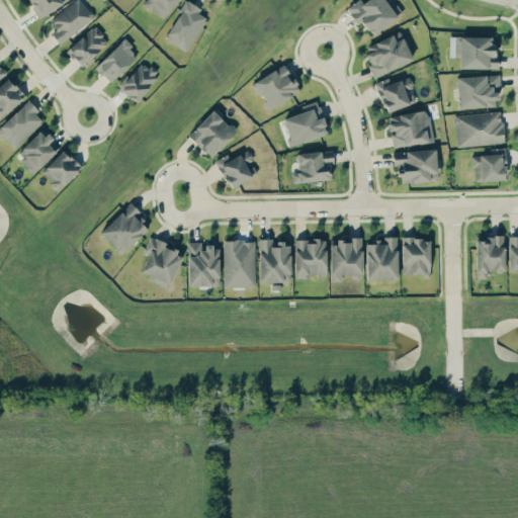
[(28,0),(37,17),(68,1),(67,0),(28,0)]
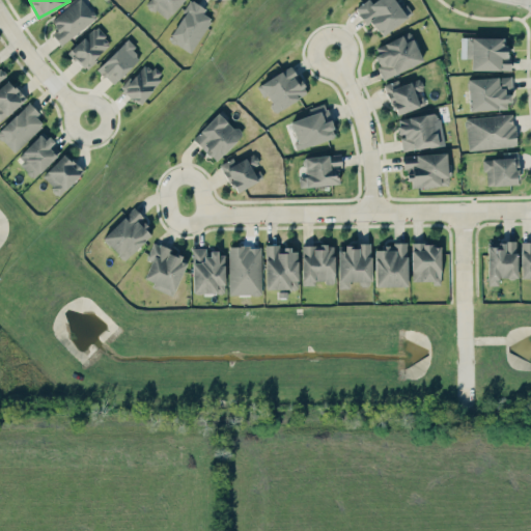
[(83,0),(76,0),(51,20),(57,29),(52,33),(60,45),(96,18),(83,0)]
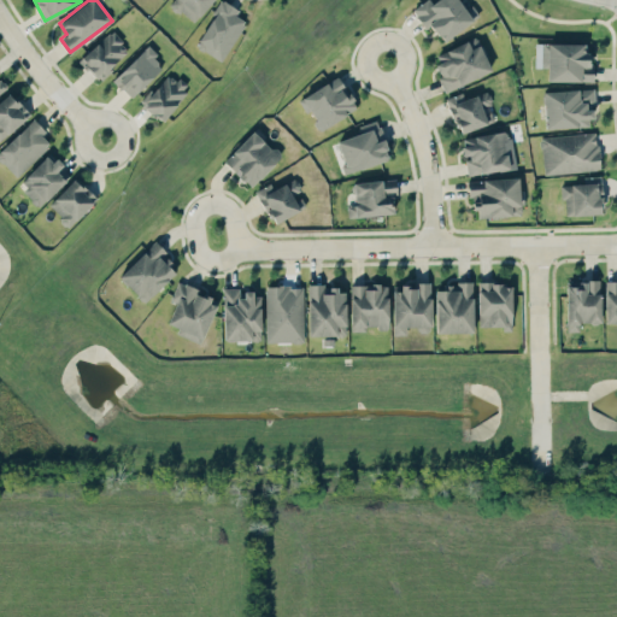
[(212,0),(171,0),(169,3),(191,23),(212,0)]
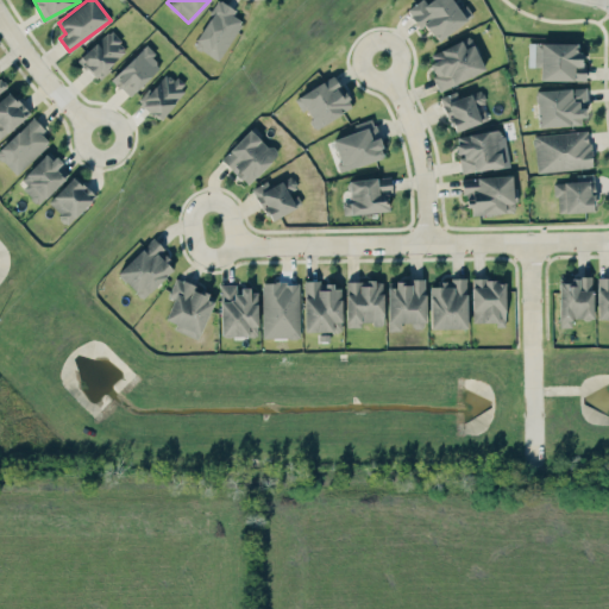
[(218,0),(192,44),(219,61),(243,22),(232,16),(236,10),(219,0),(218,0)]
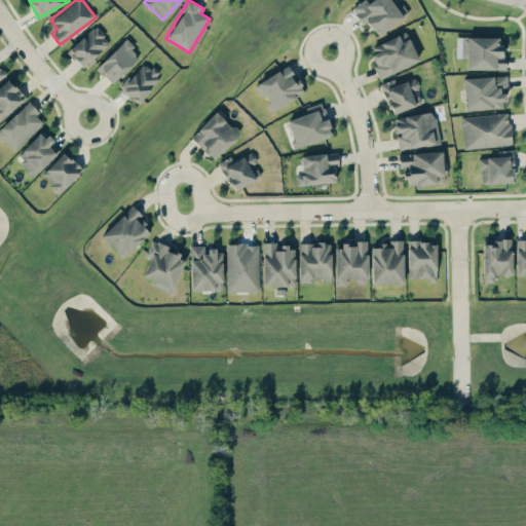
[(377,35),(409,12),(403,3),(397,8),(390,0),(367,0),(352,10),(362,24),(367,21),(377,35)]
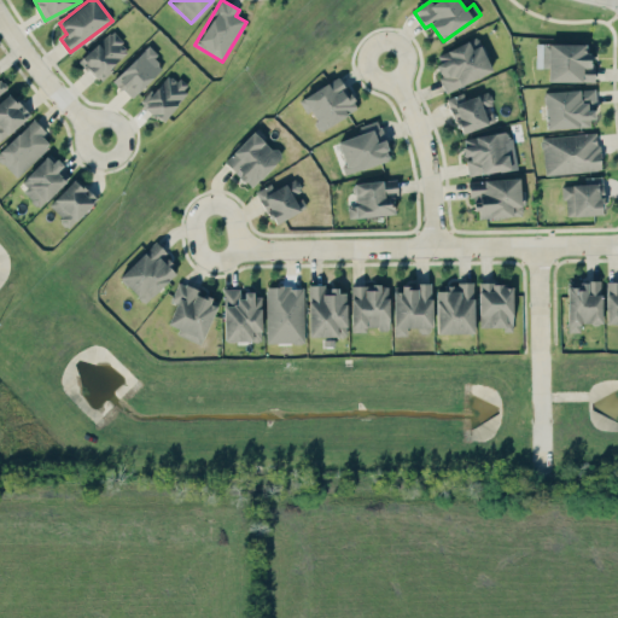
[(80,59),(98,80),(130,51),(111,30),(80,59)]
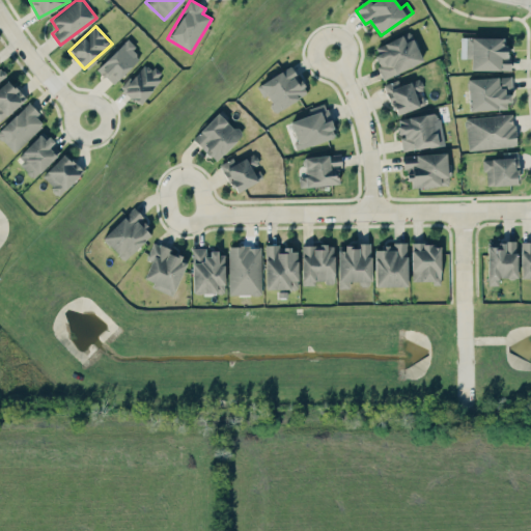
[(385,79),(423,60),(410,31),(370,49),(385,79)]
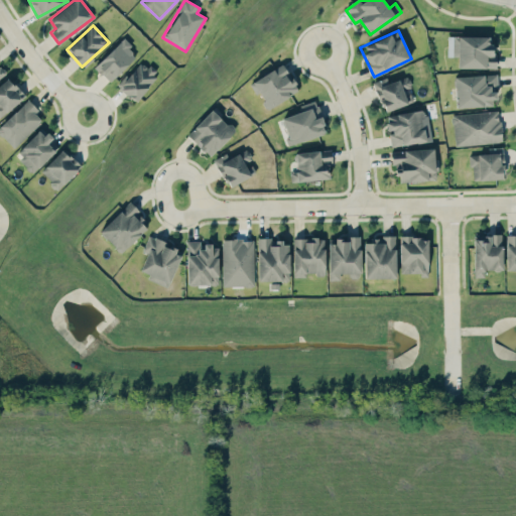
[(458,68),(494,69),(494,36),(448,35),(447,55),(458,56),(458,68)]
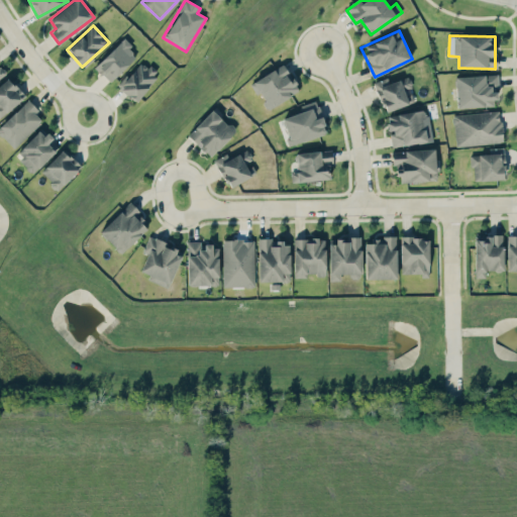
[(136,57),(128,48),(132,45),(124,37),(94,66),(109,82),(136,57)]
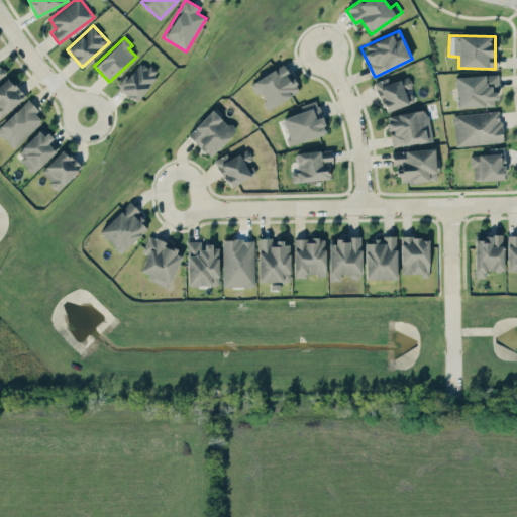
[(135,101),(159,76),(142,61),(118,87),(135,101)]
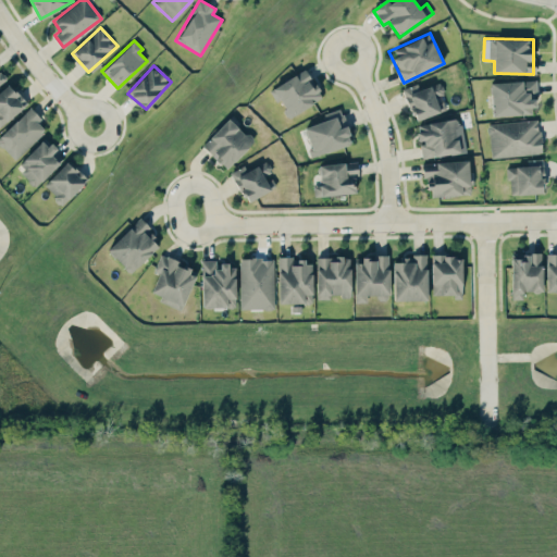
[(269,89),(275,101),(279,99),(288,116),(323,98),(314,83),(312,84),(305,70),(269,89)]
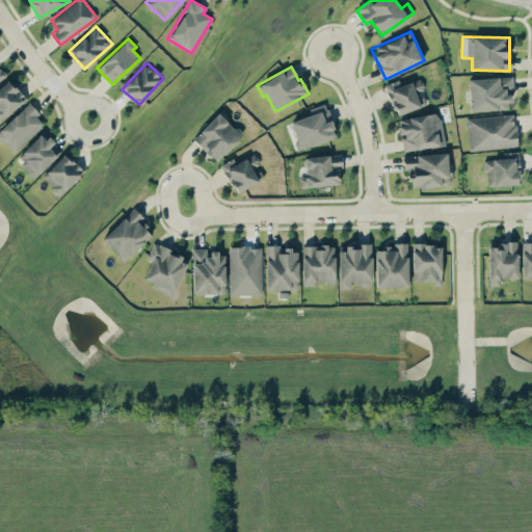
[(469,78),(470,110),(511,109),(510,77),(469,78)]
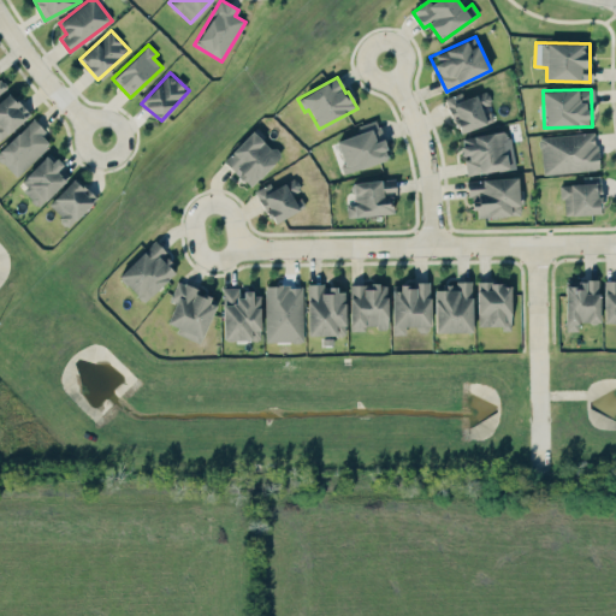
[(463,99),(461,92),(445,98),(458,134),(493,120),(487,105),(491,104),(486,90),(463,99)]
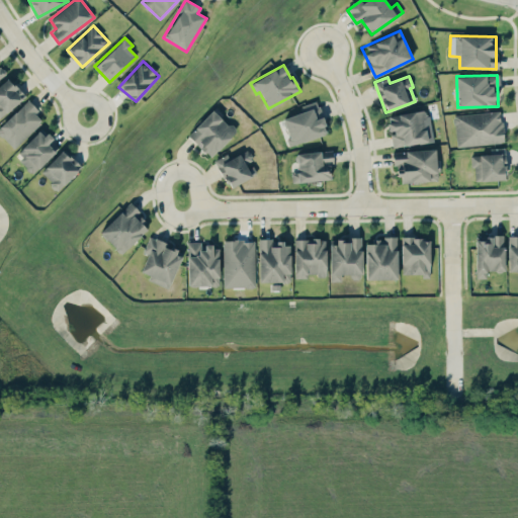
[(0,116),(24,96),(18,89),(17,89),(7,78),(0,83),(0,116)]
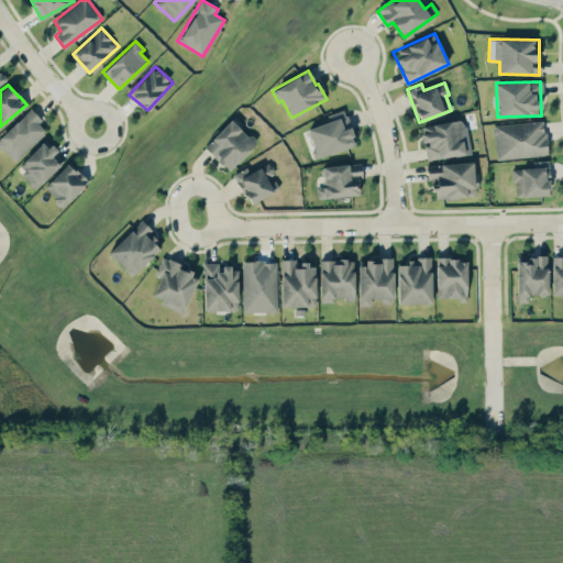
[(0,136),(0,146),(14,161),(45,131),(37,123),(42,119),(31,108),(0,136)]
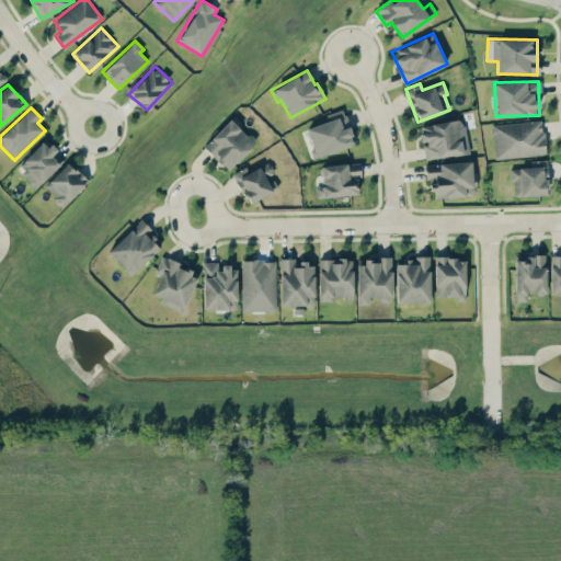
[(325,114),(328,121),(305,128),(315,158),(355,144),(342,109),(325,114)]
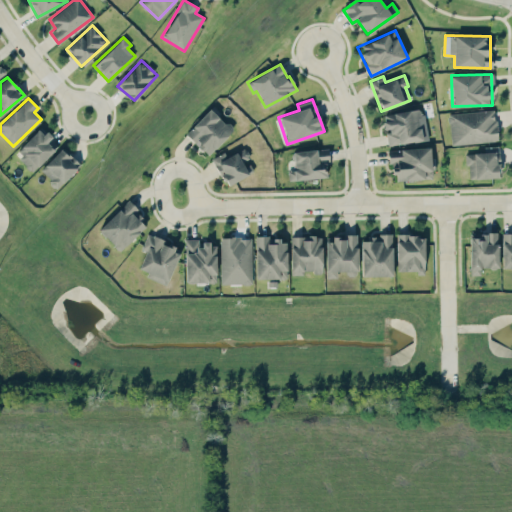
[(186,133),(208,155),(232,129),(210,108),(186,133)]
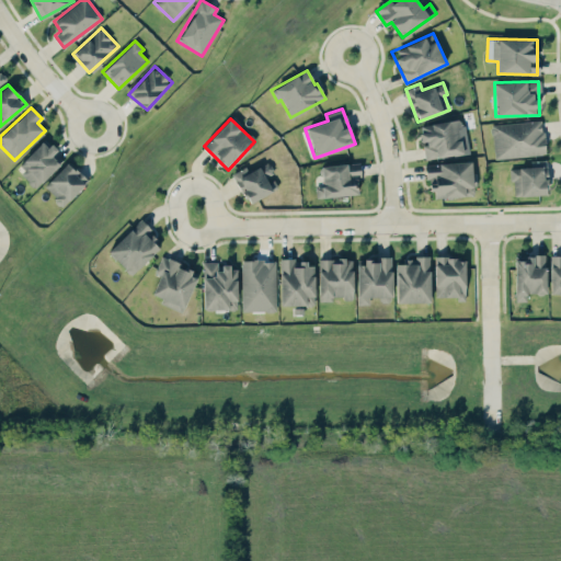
[(419,125),(422,144),(425,159),(465,152),(458,118),(419,125)]
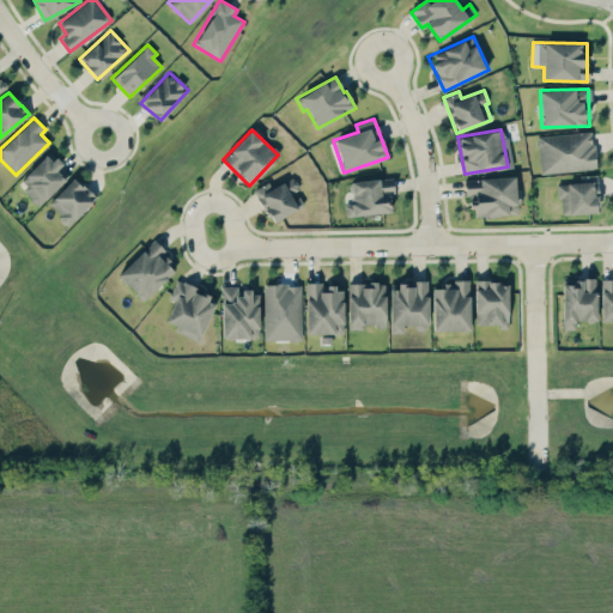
[(539,173),(595,169),(593,132),(538,135),(539,173)]
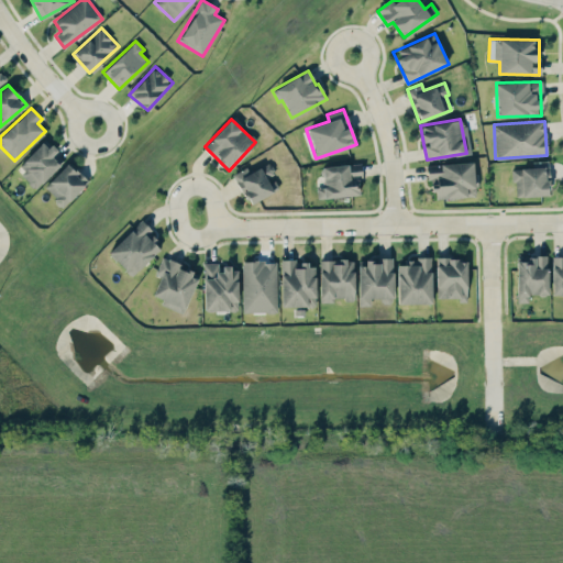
[(64,161),(46,142),(17,169),(34,188),(64,161)]
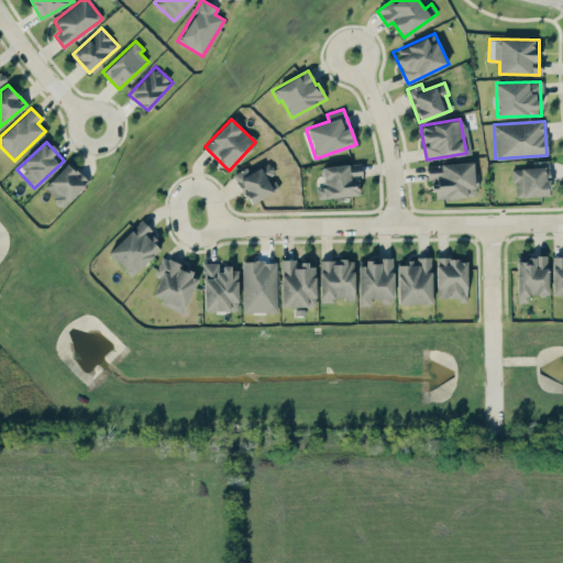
[(515,196),(549,195),(548,161),(532,161),(532,167),(514,168),(515,196)]
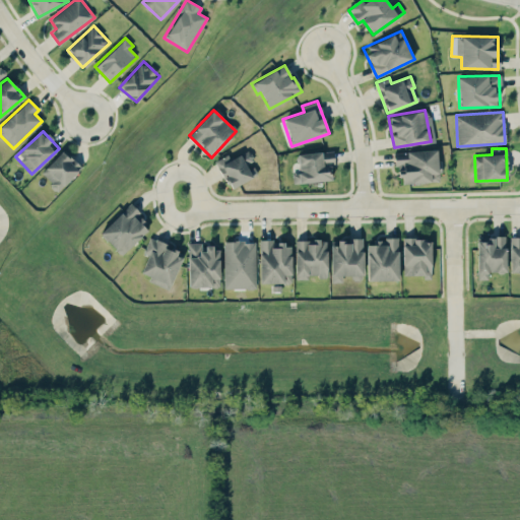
[(58,191),(81,168),(63,149),(40,174),(58,191)]
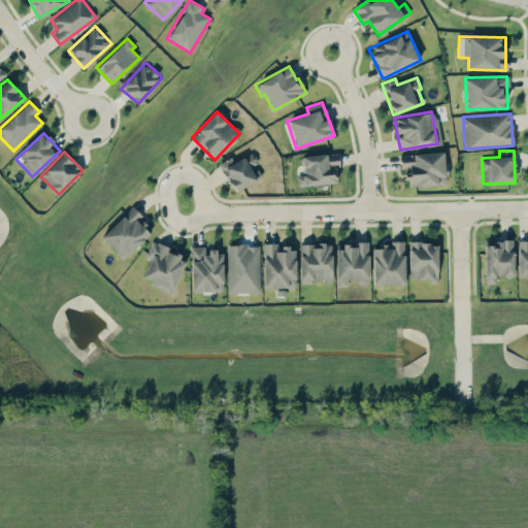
[(233,161),(231,157),(220,162),(233,191),(262,177),(256,166),(259,165),(253,152),(233,161)]
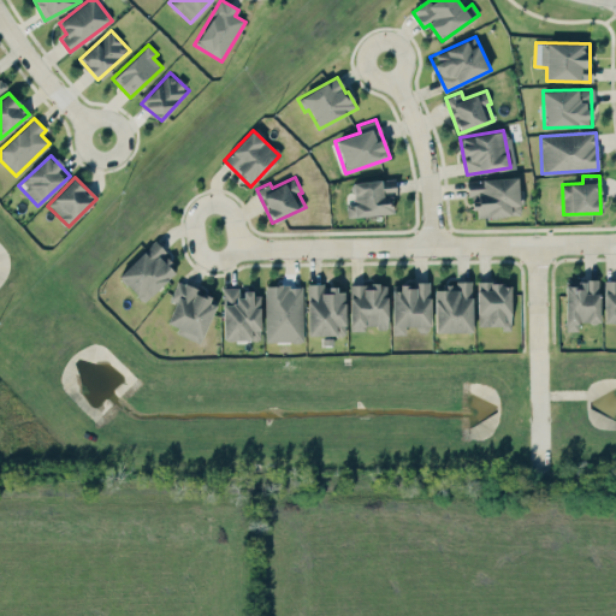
[(474,217),(520,214),(517,177),(467,179),(467,197),(473,197),(474,217)]
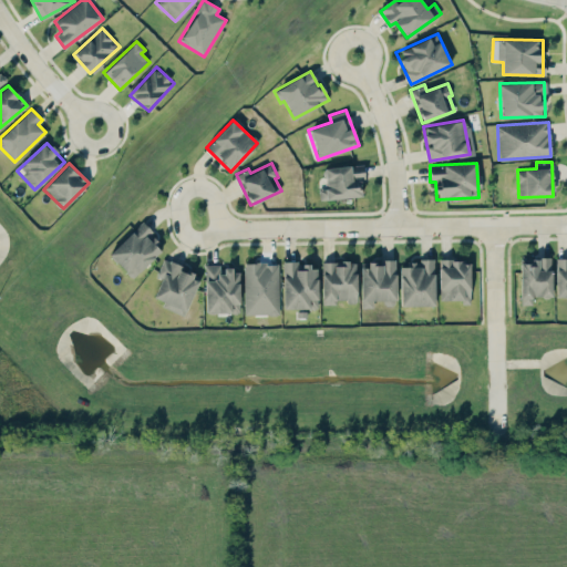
[(319,199),(363,195),(360,164),(323,167),(326,187),(318,188),(319,199)]
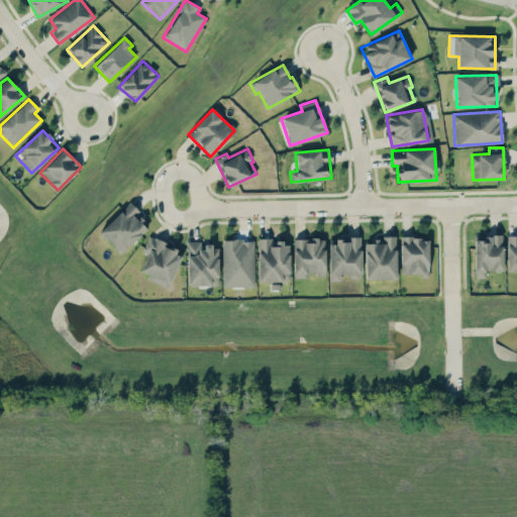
[(99,231),(120,253),(147,228),(135,215),(139,211),(129,202),(99,231)]
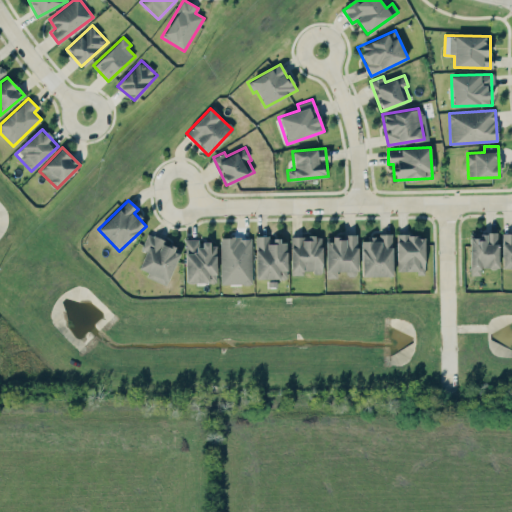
[(511,267),(511,232),(501,233),(502,268),(511,267)]
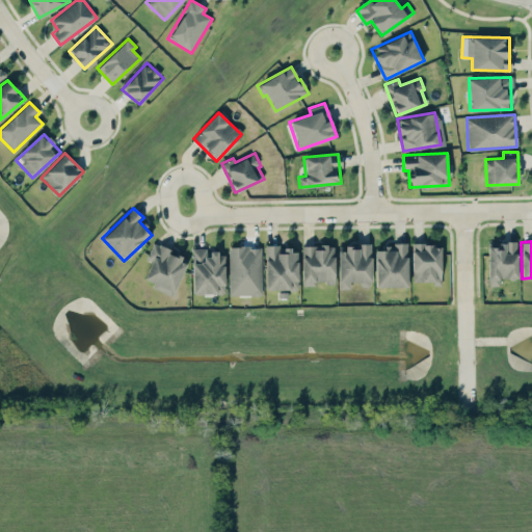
[(173,296),(188,258),(153,242),(147,258),(152,260),(143,278),(153,283),(152,287),(173,296)]
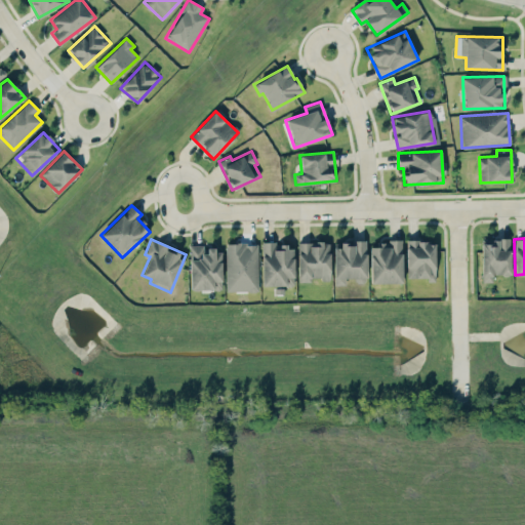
[(401,239),(388,239),(388,244),(370,244),(371,283),(402,282),(401,239)]
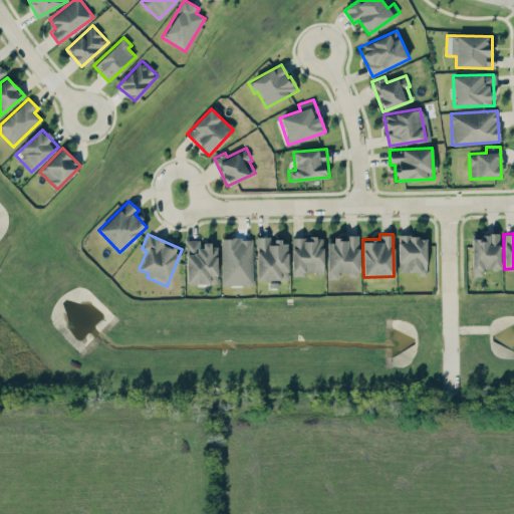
[(399,273),(426,272),(426,235),(399,236),(399,273)]
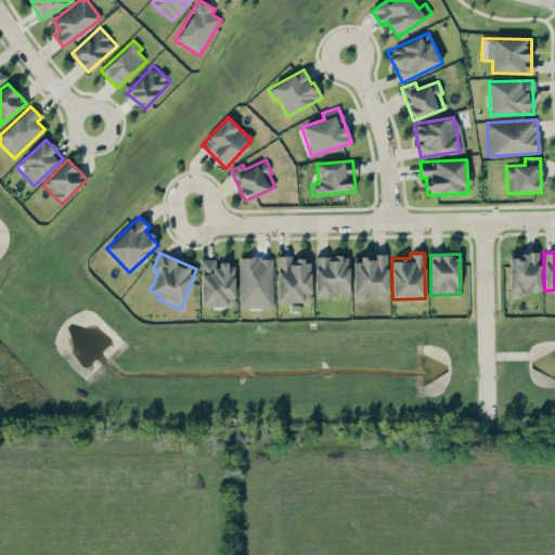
[(508,255),(510,297),(520,297),(520,291),(540,289),(539,254),(508,255)]
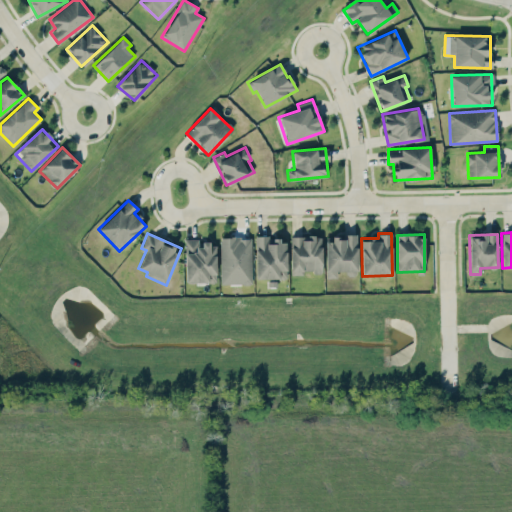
[(290,236),(291,275),(303,274),(303,272),(322,271),(321,235),(290,236)]
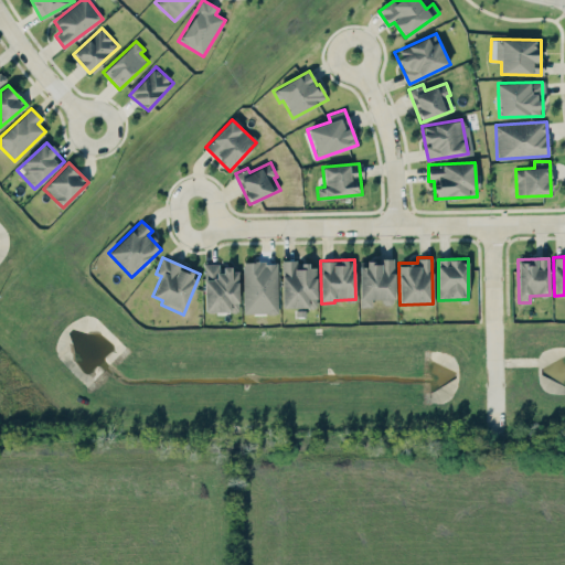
[(277,260),(243,262),(243,313),(277,312),(277,260)]
